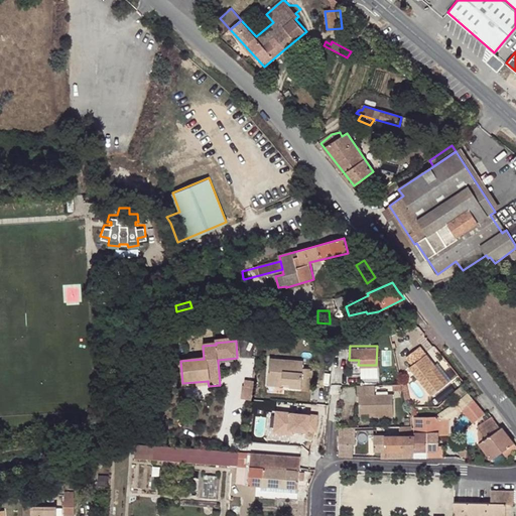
[(407,369),(425,390),(438,388),(442,385),(449,380),(435,363),(432,365),(417,347),(403,358),(410,366),(407,369)]
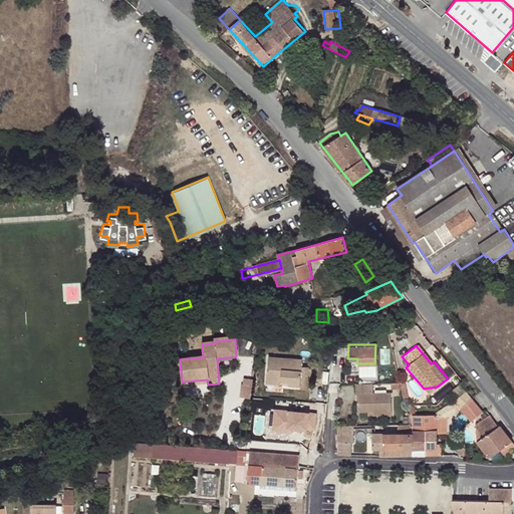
[(287,383),(287,388),(306,390),(308,368),(300,368),(300,361),(266,358),(264,376),(279,377),(279,383),(287,383)]
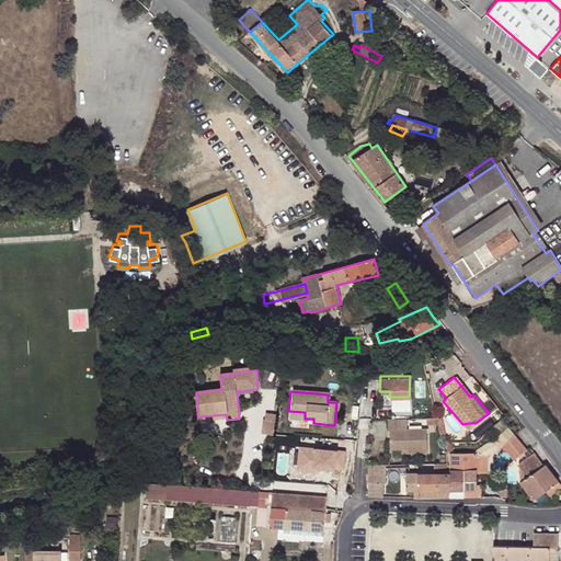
[(287,421),(313,423),(313,419),(305,419),(305,412),(288,411),(287,421)]
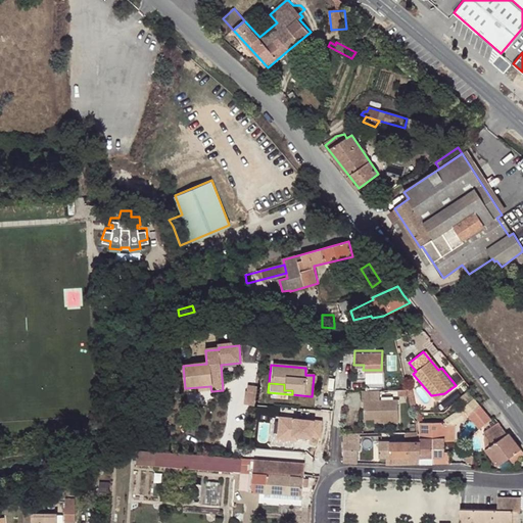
[(379,388),(361,388),(360,399),(363,399),(362,417),(372,417),(378,417),(377,422),(396,422),(396,399),(379,398),(379,388)]
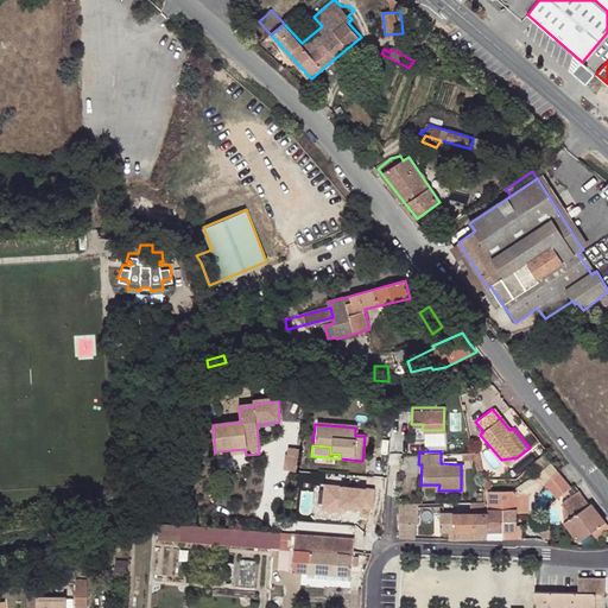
[(540,455),(534,460),(543,469),(551,463),(543,454),(543,453),(540,455)]
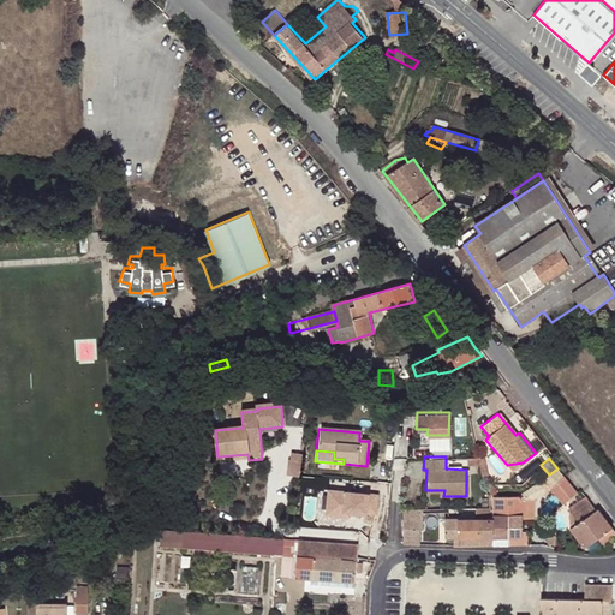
[(565,477),(557,469),(549,475),(557,483),(565,477)]
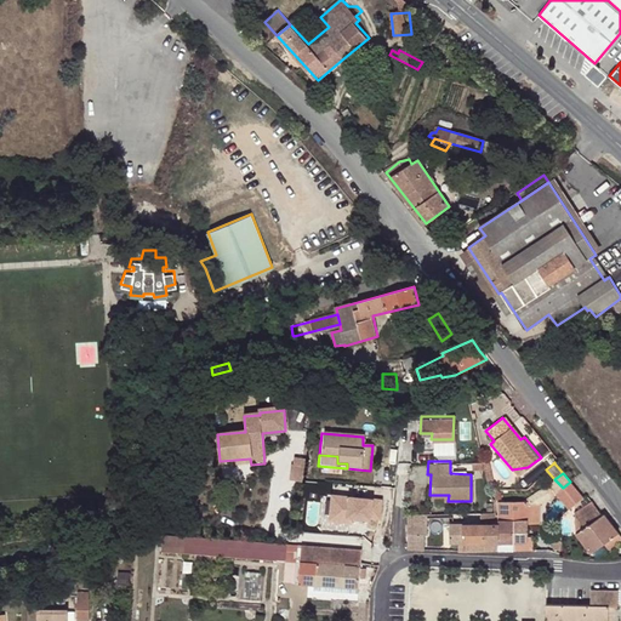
[(556,493),(570,508),(584,497),(570,482),(563,488),(556,493)]
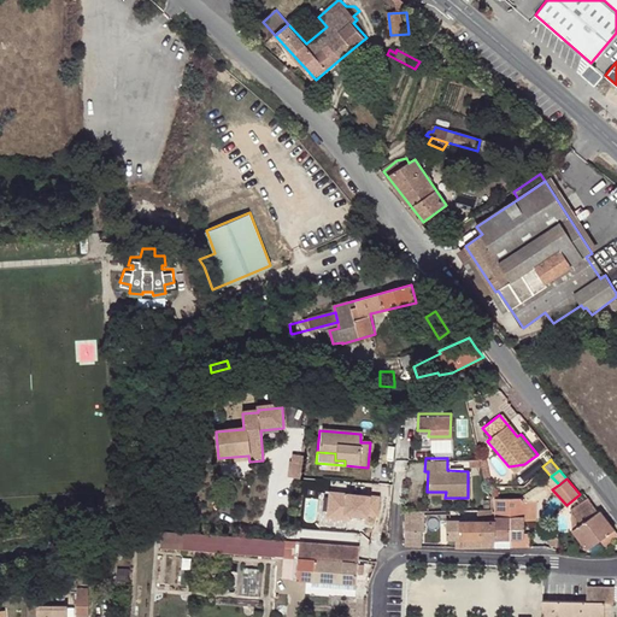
[(383,515),(383,489),(330,491),(330,516),(383,515)]
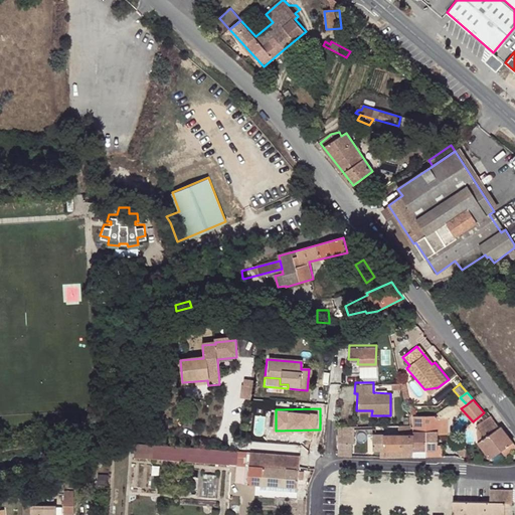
[(489,415),(475,424),(476,443),(489,460),(499,452),(503,457),(514,448),(514,445),(512,442),(500,426),(498,427),(489,415)]
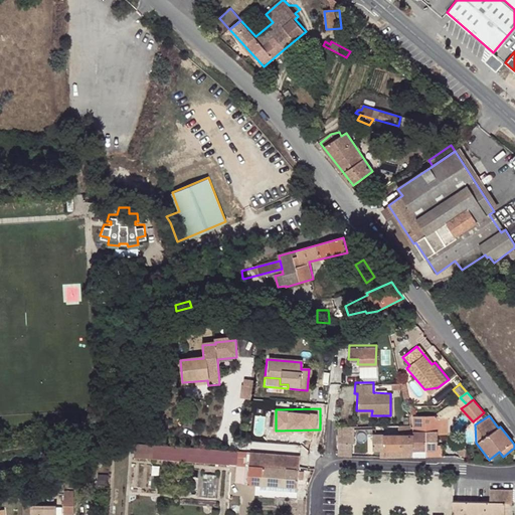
[(412,416),(411,430),(411,431),(424,432),(424,458),(440,458),(441,446),(436,446),(436,434),(445,434),(445,417),(436,417),(436,416),(412,416)]
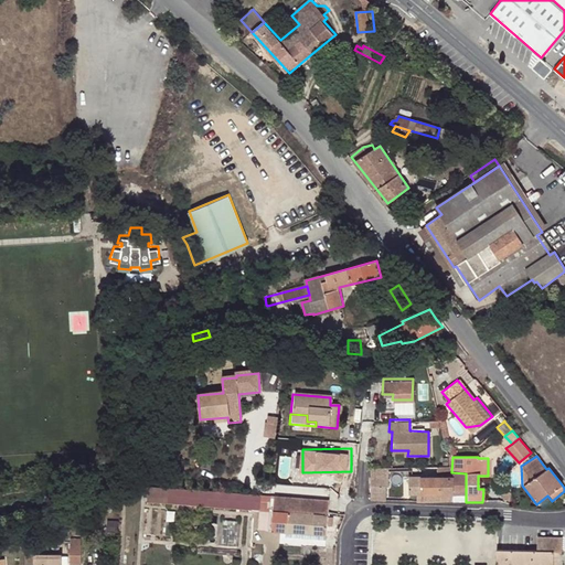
[(427,502),(452,502),(451,472),(451,471),(449,471),(448,465),(437,465),(437,477),(407,477),(407,493),(419,493),(427,493),(427,502)]
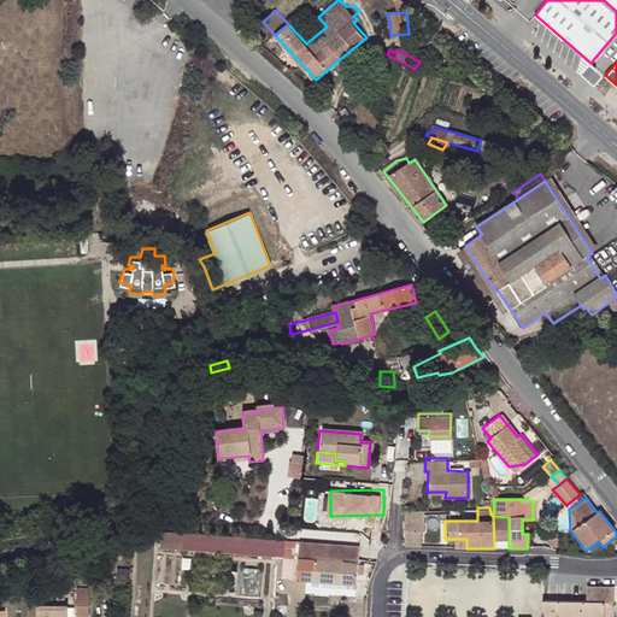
[(417,517),(400,516),(399,529),(412,530),(415,530),(417,517)]
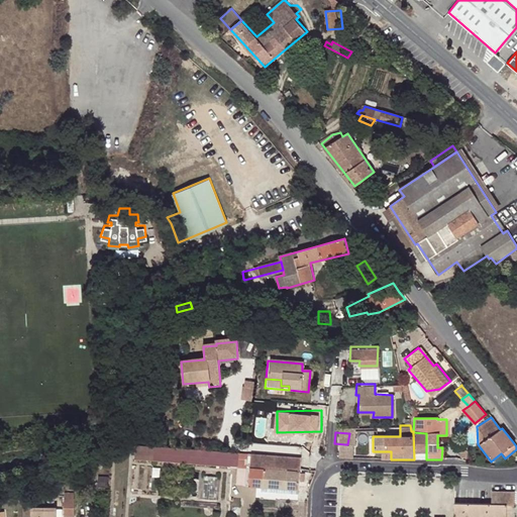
[(413,432),(414,459),(426,459),(426,433),(413,432)]
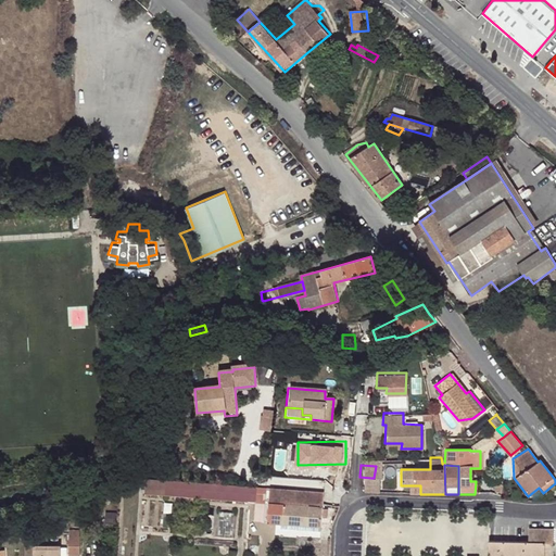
[(369,490),(371,478),(359,477),(358,489),(369,490)]
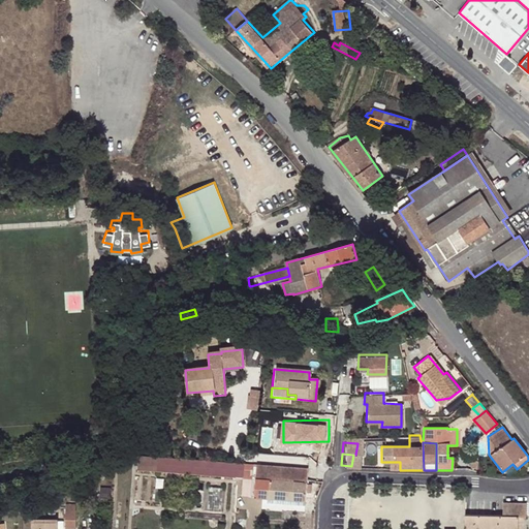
[(136,473),(238,479),(239,463),(221,463),(137,459),(136,473)]
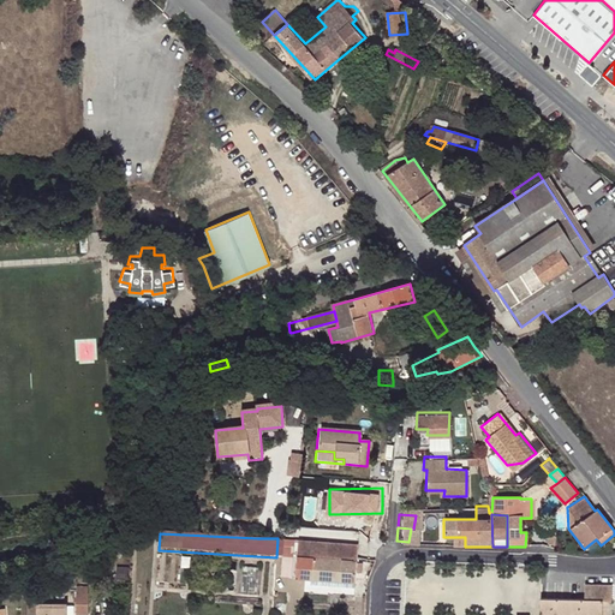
[(282,539),(281,557),(293,557),(294,539),(282,539)]
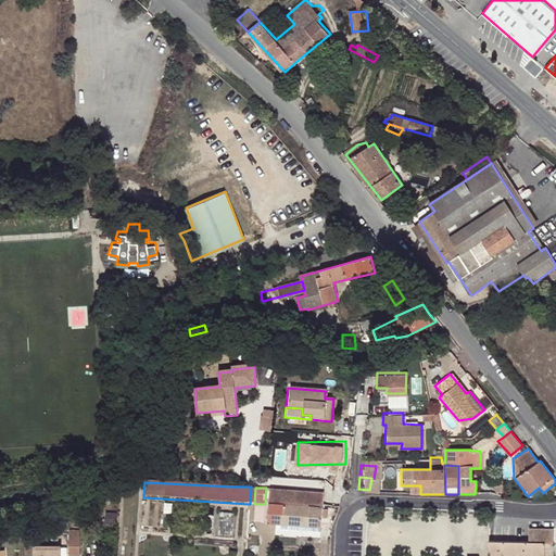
[(323,491),(268,488),(265,522),(281,523),(320,527),(321,515),(321,507),(321,505),(323,491)]
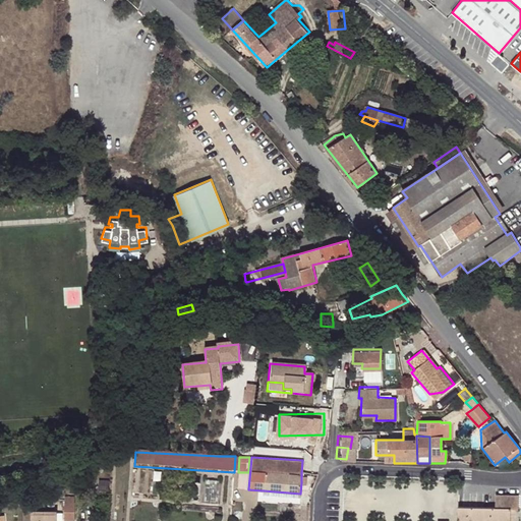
[(205,480),(203,504),(218,505),(219,481),(205,480)]
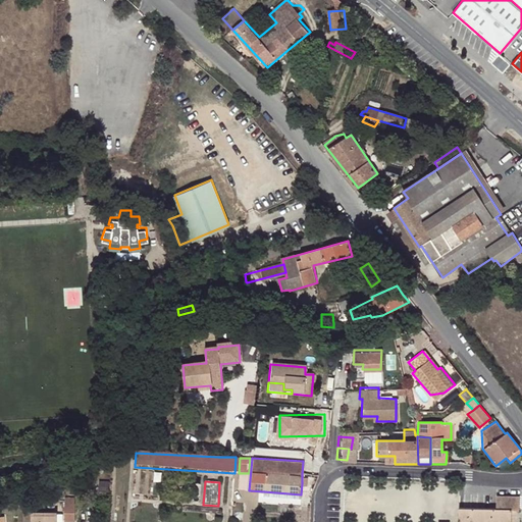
[(456,521),(509,521),(510,511),(517,511),(518,497),(494,496),(494,510),(463,509),(458,509),(456,521)]
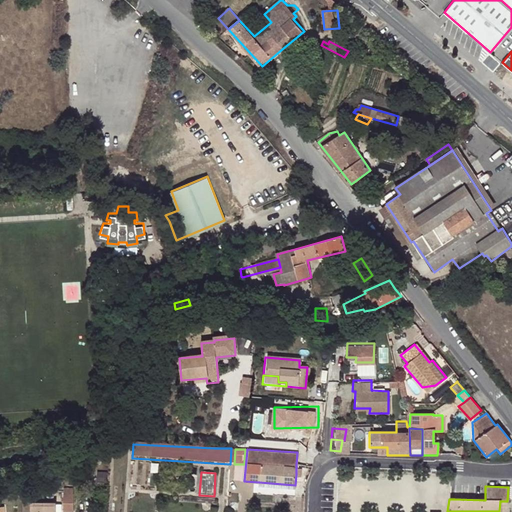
[(78,511),(78,501),(67,501),(66,511),(78,511)]
